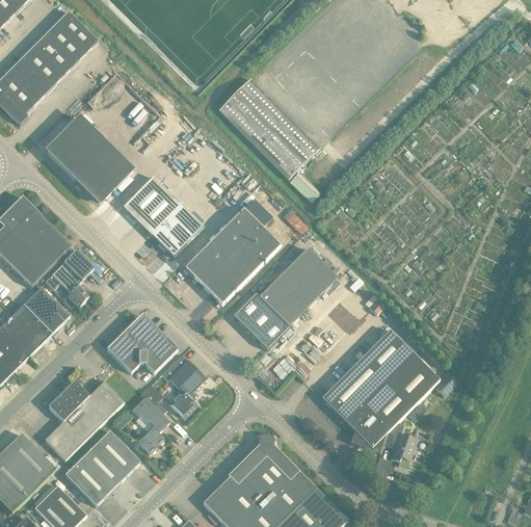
[(0,26),(26,0),(0,0),(0,26)]
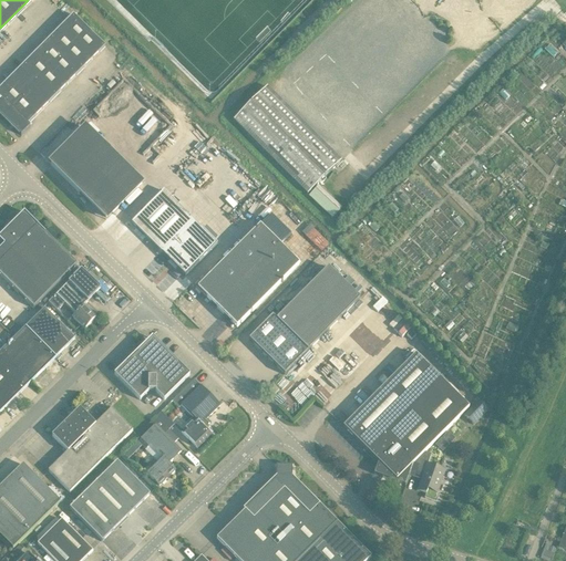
[(28,120),(104,42),(72,10),(0,82),(0,111),(20,131),(30,122),(28,120)]
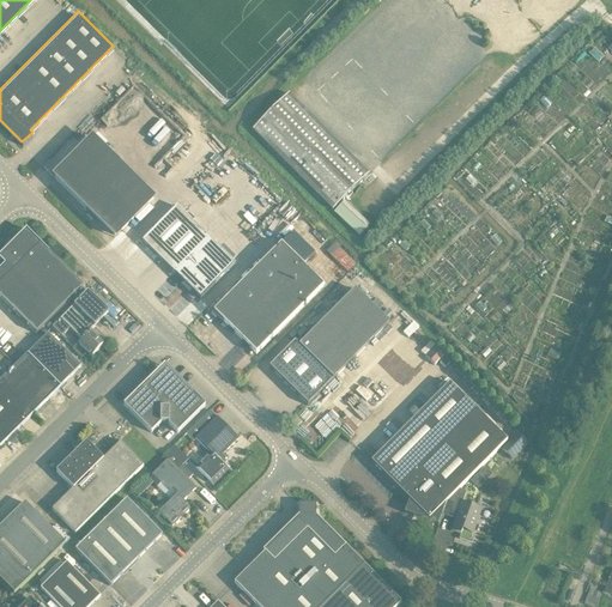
[(368,169),(288,89),(252,125),(332,205),(368,169)]
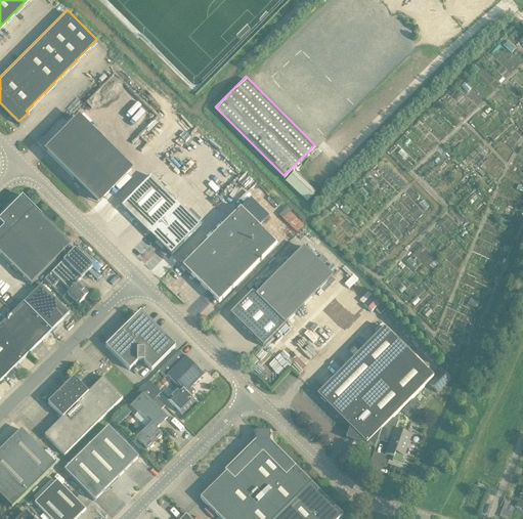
[(82,164),(73,173),(97,197),(101,192),(102,192),(106,189),(82,164)]
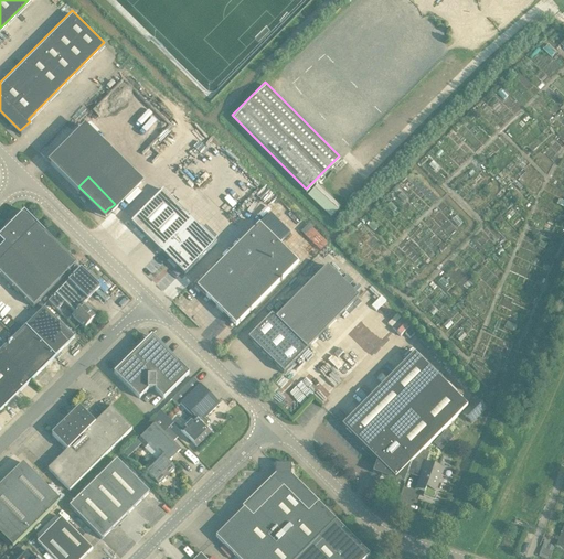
[(330,212),(339,202),(317,181),(307,191),(330,212)]
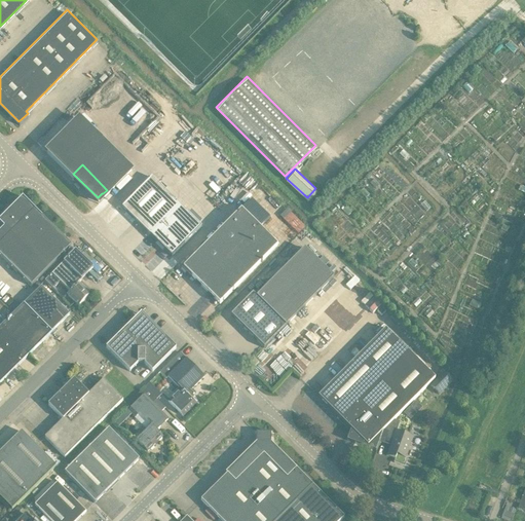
[(200,223),(151,174),(121,203),(171,253),(200,223)]
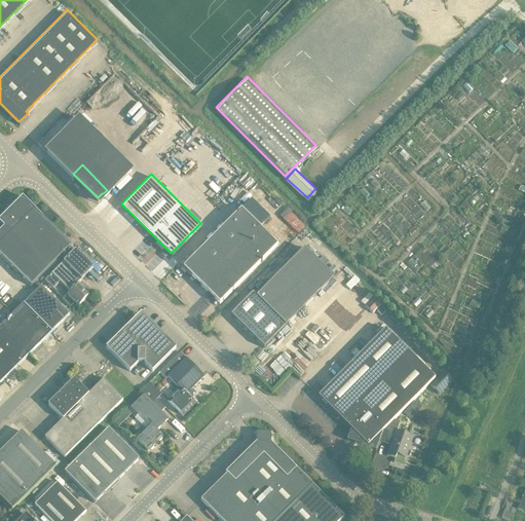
[(0,252),(30,283),(70,242),(22,193),(0,214),(0,220),(2,223),(0,225),(0,252)]
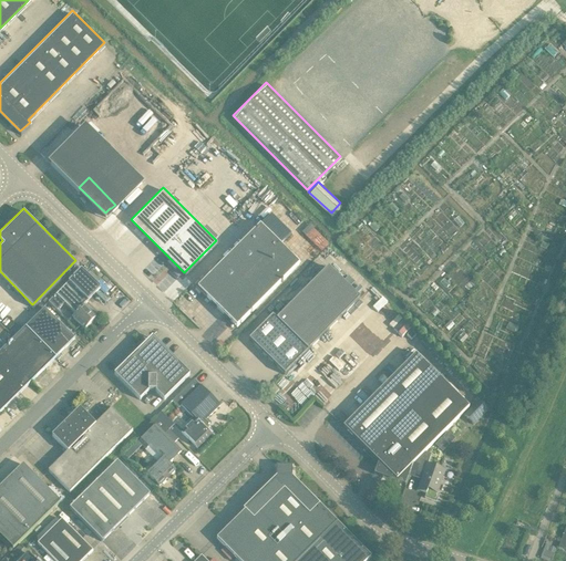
[(196,284),(236,323),(298,260),(259,221),(196,284)]
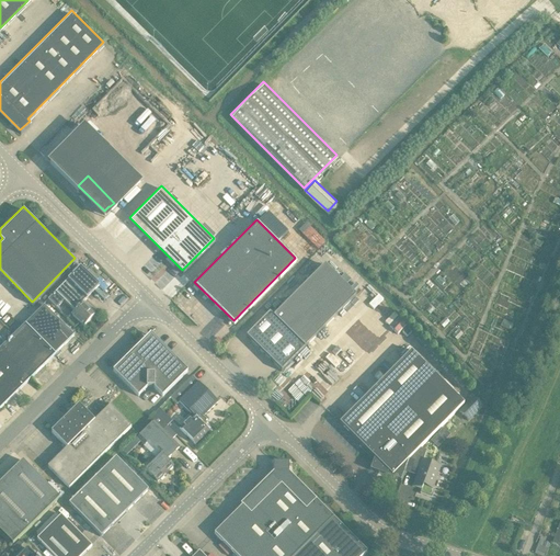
[(354,292),(323,261),(272,313),(304,343),(354,292)]
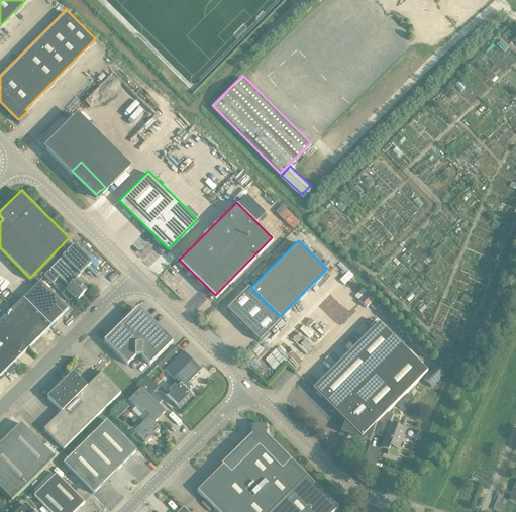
[(86,286),(74,275),(90,259),(72,241),(49,265),(42,272),(50,280),(58,273),(67,282),(64,285),(76,296),(86,286)]
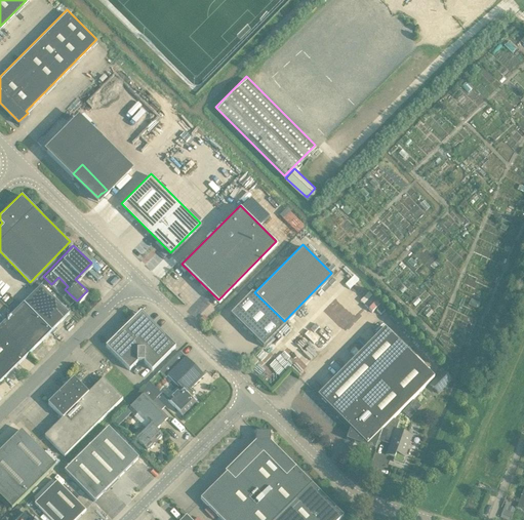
[(50,327),(57,319),(68,310),(39,281),(22,298),(50,327)]
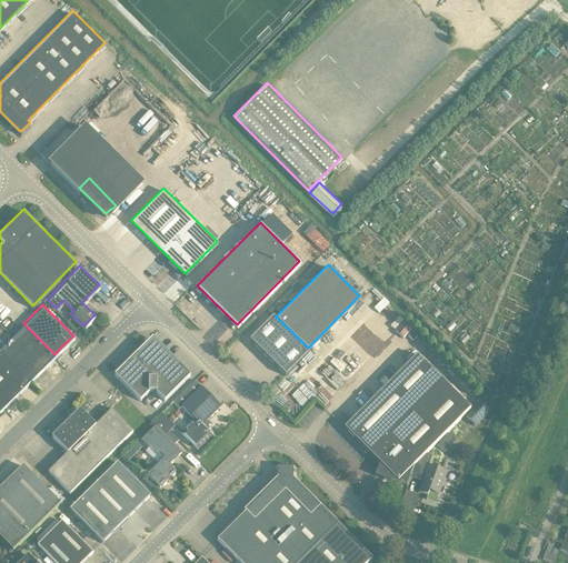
[(249,337),(285,371),(308,348),(276,317),(272,312),(249,337)]
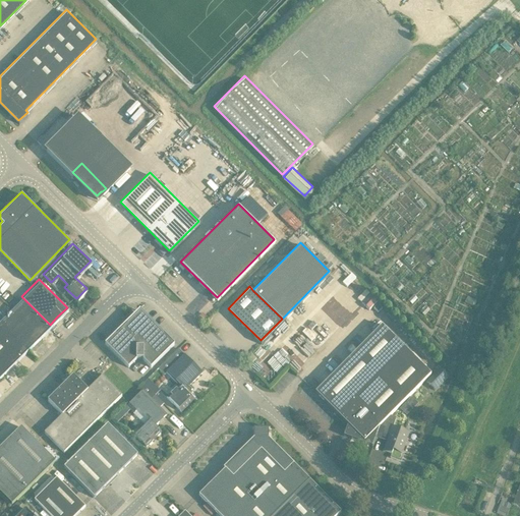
[(50,325),(21,296),(0,318),(0,320),(26,347),(50,325)]
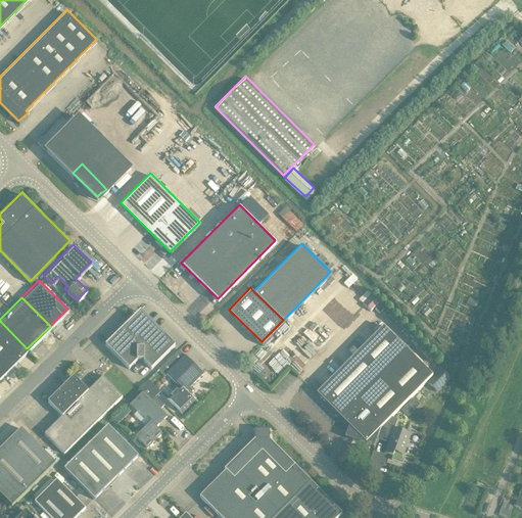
[(0,374),(27,348),(0,321),(0,374)]
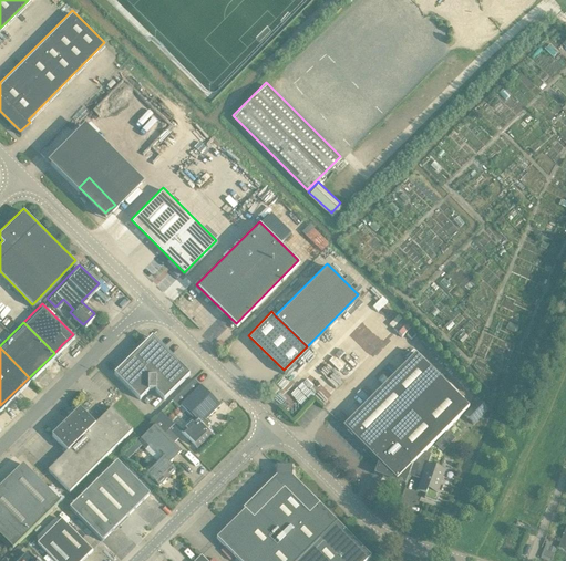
[(176,357),(176,359),(175,357),(171,354),(166,352),(162,350),(158,349),(154,349),(152,349),(147,349),(144,349),(141,350),(137,351),(132,354),(129,356),(126,359),(126,357),(114,370),(139,395),(147,386),(154,386),(163,395),(188,371),(176,357)]
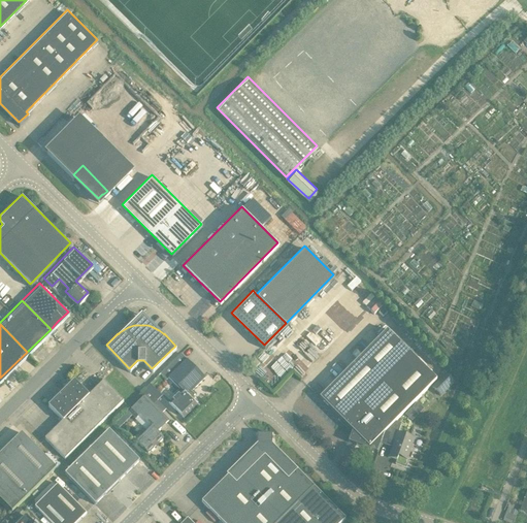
[(386,326),(319,394),(351,426),(347,437),(355,440),(376,448),(381,435),(384,428),(394,417),(435,376),(418,358),(386,326)]
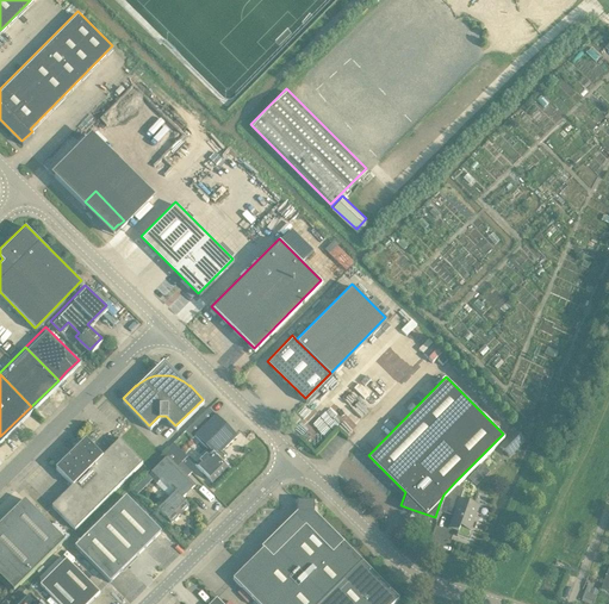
[(219,447),(235,431),(213,411),(207,404),(184,427),(191,434),(194,431),(206,444),(199,452),(202,453),(193,461),(211,478),(227,462),(219,456),(224,452),(219,447)]
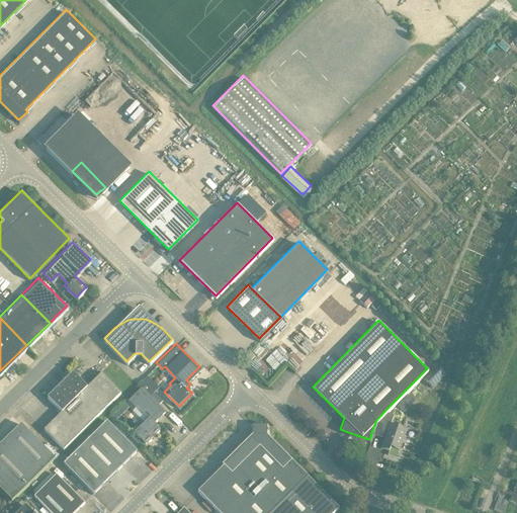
[(251,348),(246,354),(249,357),(254,352),(251,348)]
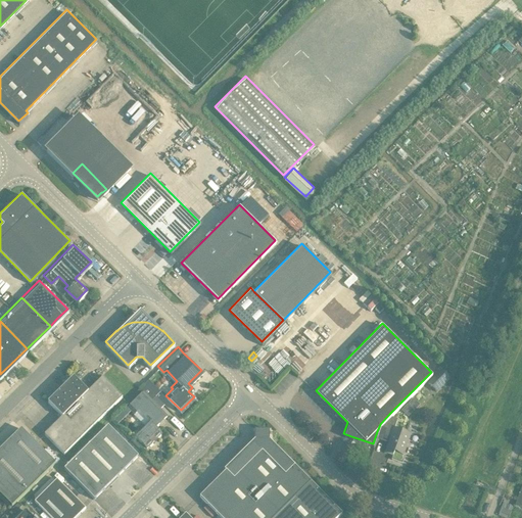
[(426,380),(435,388),(449,375),(440,367),(426,380)]
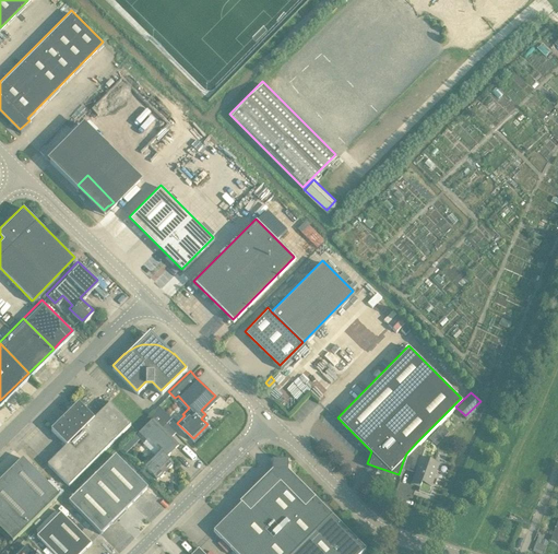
[(66,441),(46,461),(68,483),(130,422),(108,400),(93,414),(78,399),(50,426),(66,441)]
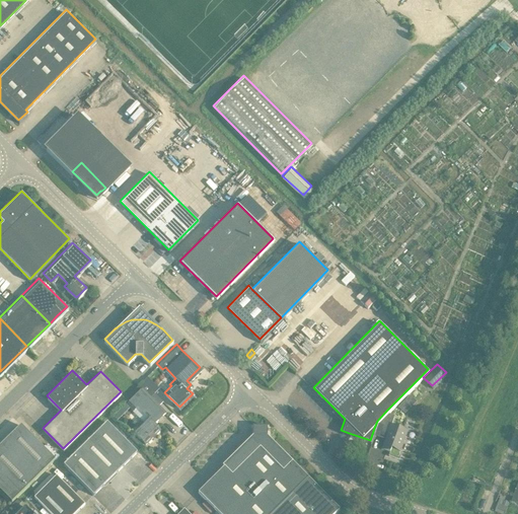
[(138,381),(122,397),(132,408),(144,420),(134,430),(145,441),(159,427),(153,421),(165,410),(150,393),(154,389),(142,377),(138,381)]
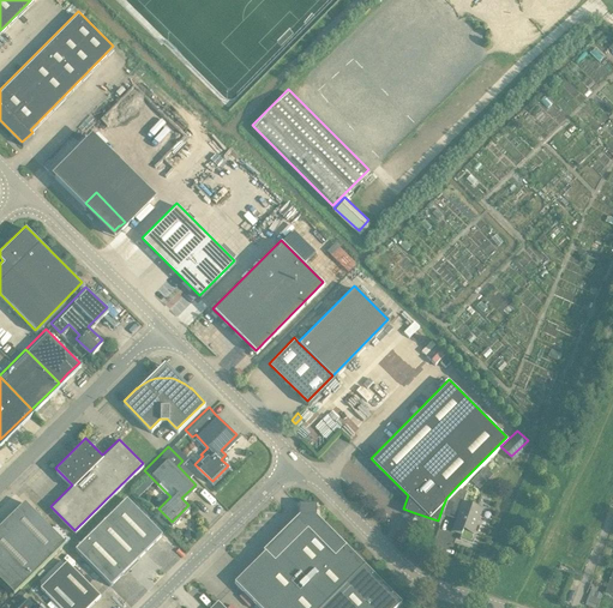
[(133,482),(128,487),(134,493),(140,488),(133,482)]
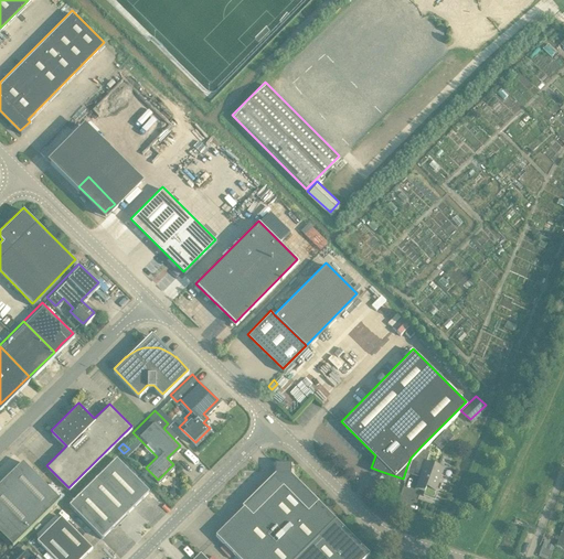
[(411,458),(407,465),(421,470),(415,483),(424,486),(423,492),(434,496),(437,486),(435,485),(443,464),(425,459),(429,449),(422,445),(411,458)]
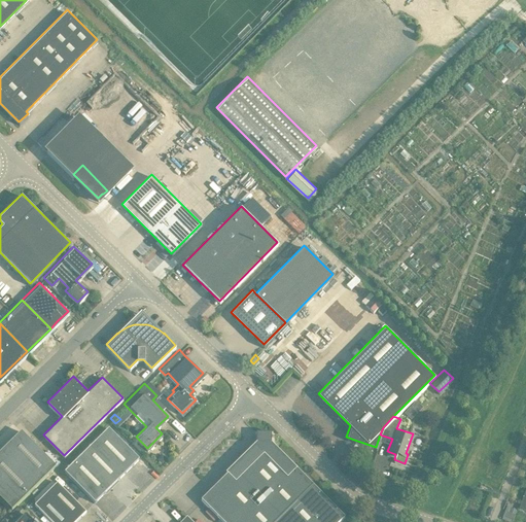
[(108,425),(64,468),(95,499),(138,456),(108,425)]
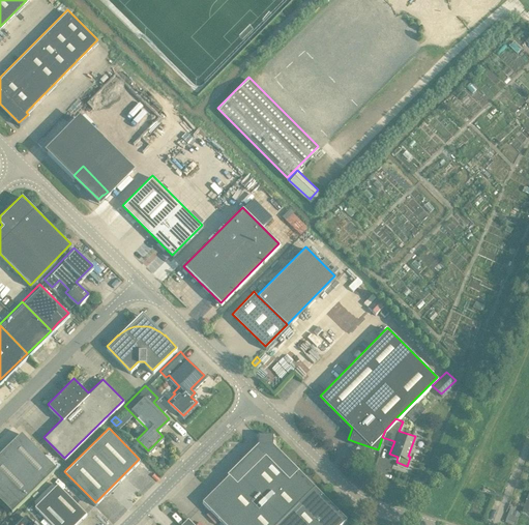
[(56,466),(21,431),(0,450),(0,498),(11,509),(27,494),(56,466)]
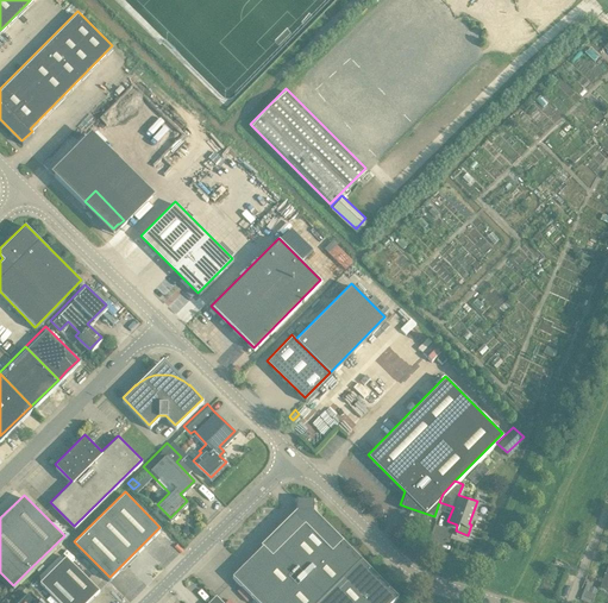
[(295,496),(295,507),(261,541),(263,544),(232,575),(259,602),(387,602),(397,594),(312,508),(312,496),(295,496)]
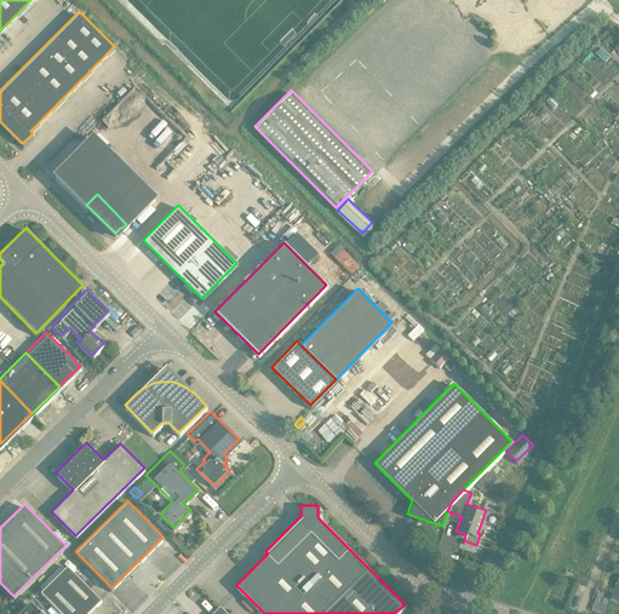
[(101,598),(67,563),(53,577),(40,590),(63,613),(84,613),(87,612),(101,598)]
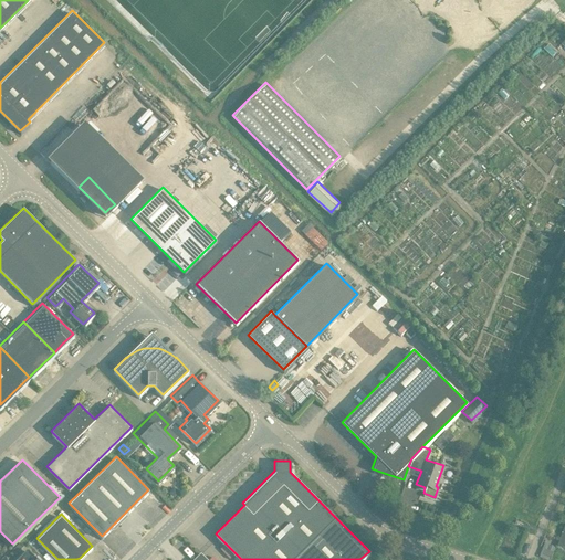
[(39,559),(27,547),(13,559),(39,559)]
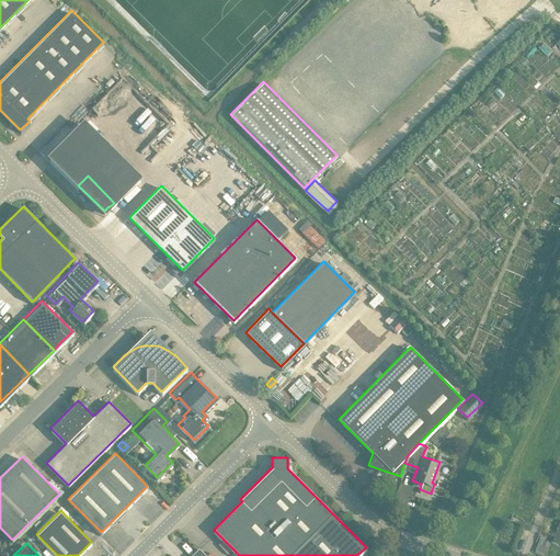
[(207,555),(198,546),(189,555),(207,555)]
